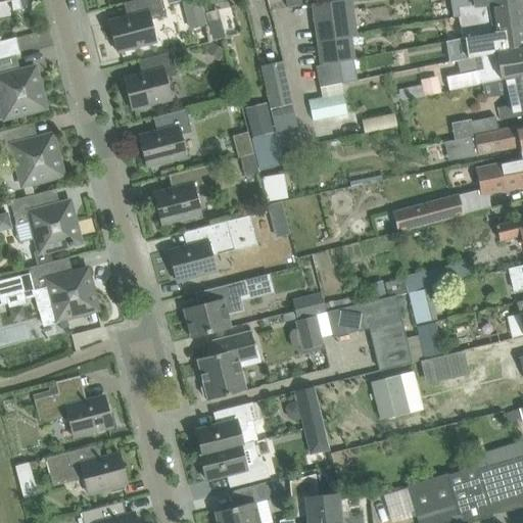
[(0,0),(0,1),(9,0),(10,0),(12,11),(21,9),(19,0),(0,0)]
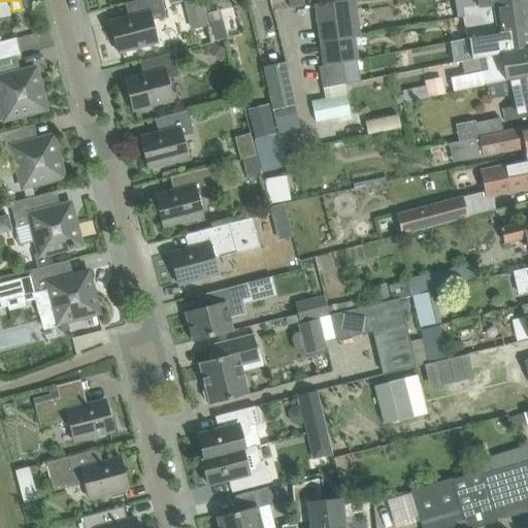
[(133,17),(128,18),(110,23),(118,52),(158,42),(152,21),(168,17),(163,0),(137,0),(129,2),(133,17)]
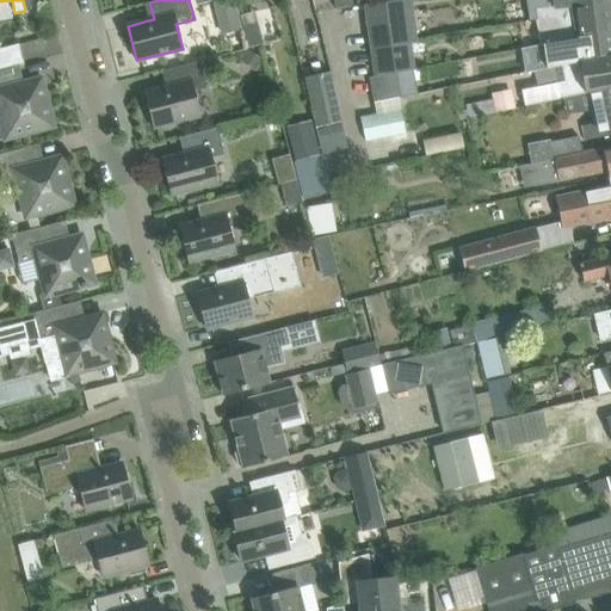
[(400,0),(364,5),(371,54),(384,50),(383,48),(408,43),(401,0),(400,0)]
